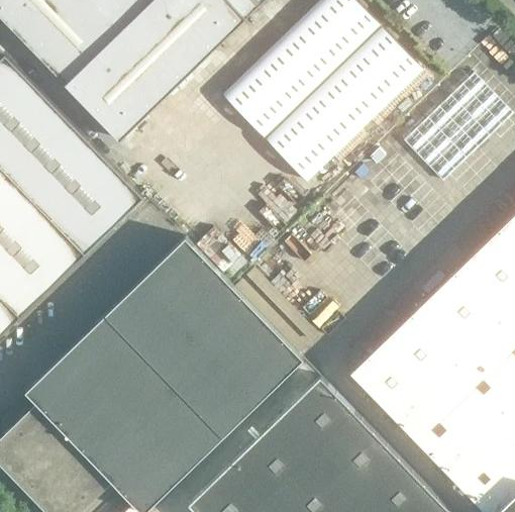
[(0,22),(118,143),(266,0),(0,0),(0,22)]
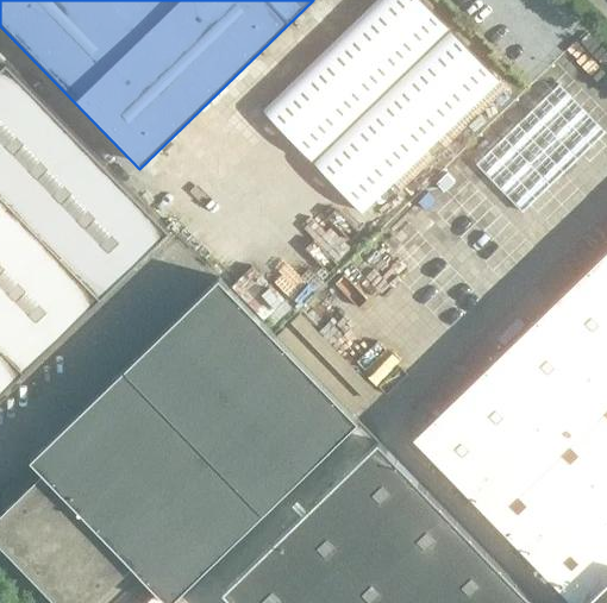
[(483,67),(419,0),(346,0),(248,96),(348,199),(483,67)]
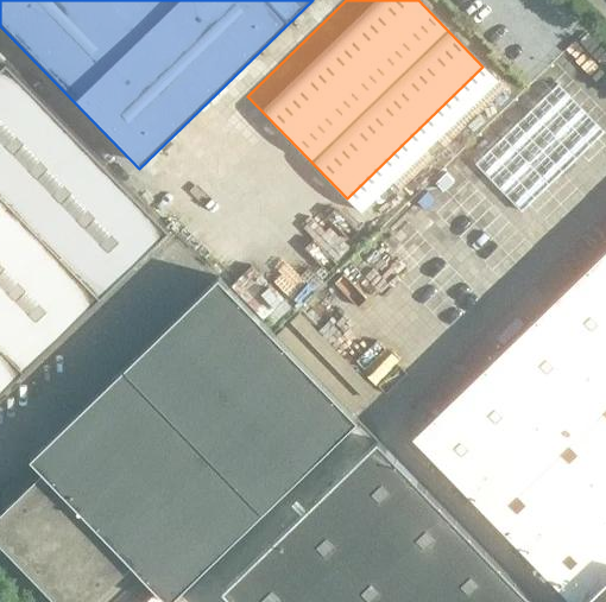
[(0,395),(99,302),(166,235),(4,68),(0,70),(0,395)]
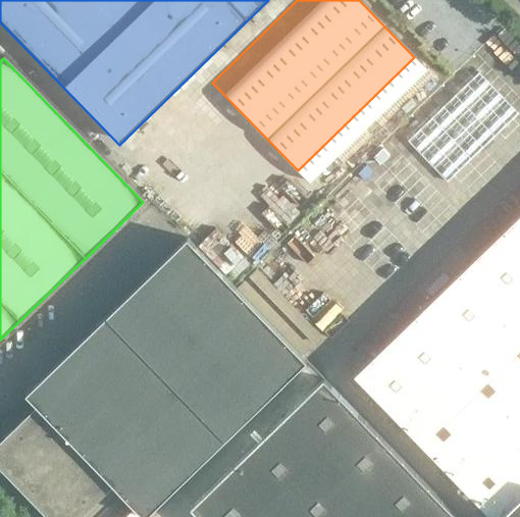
[(279,177),(272,186),(292,207),(300,199),(279,177)]
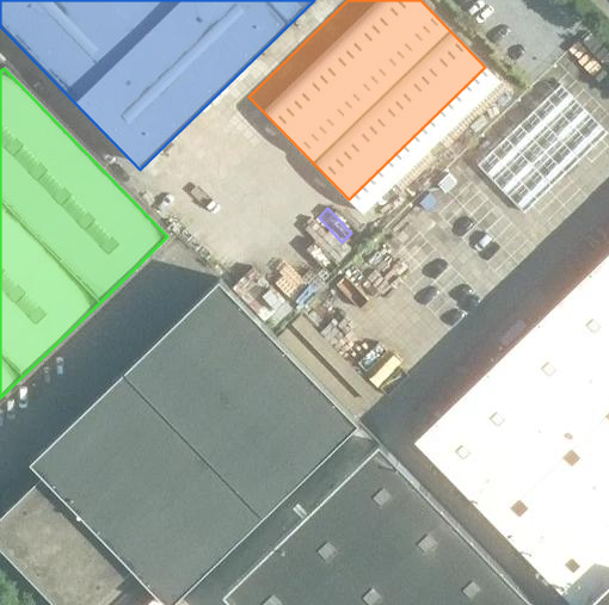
[(608,604),(608,253),(412,444),(567,604),(608,604)]
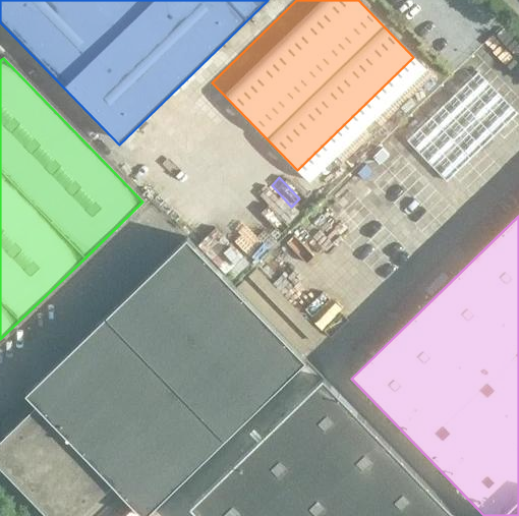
[(109,485),(137,515),(148,515),(303,365),(185,242),(24,397),(38,412),(24,424),(21,422),(2,441),(5,444),(0,448),(0,458),(10,469),(4,475),(20,492),(22,490),(47,515),(78,515),(96,499),(109,485)]
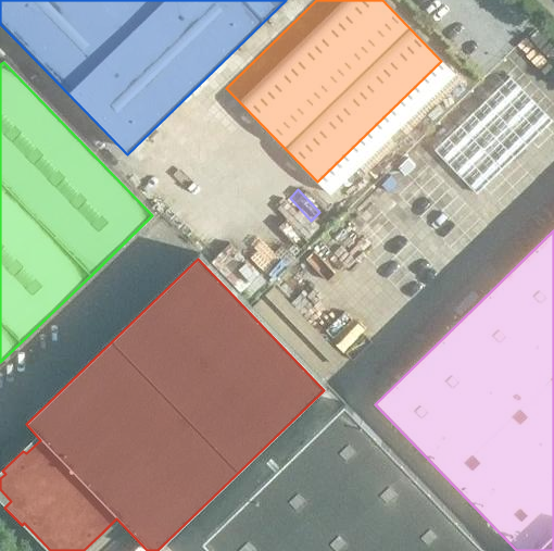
[(479,550),(342,409),(201,546),(205,550),(479,550)]
